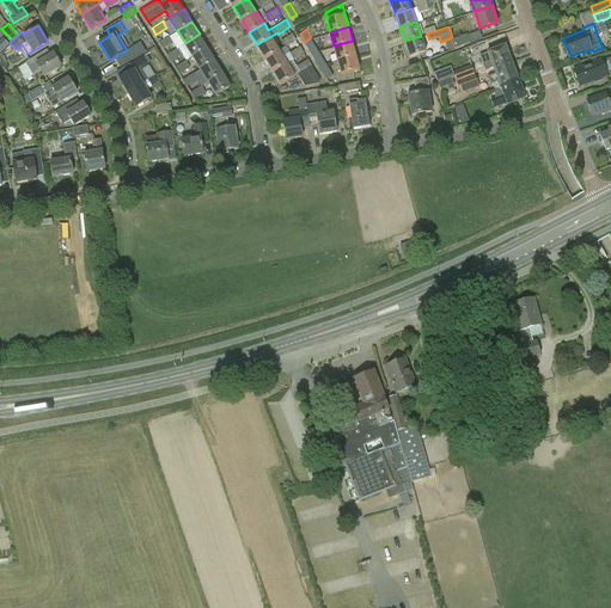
[(471,40),(468,31),(453,37),(456,45),(471,40)]
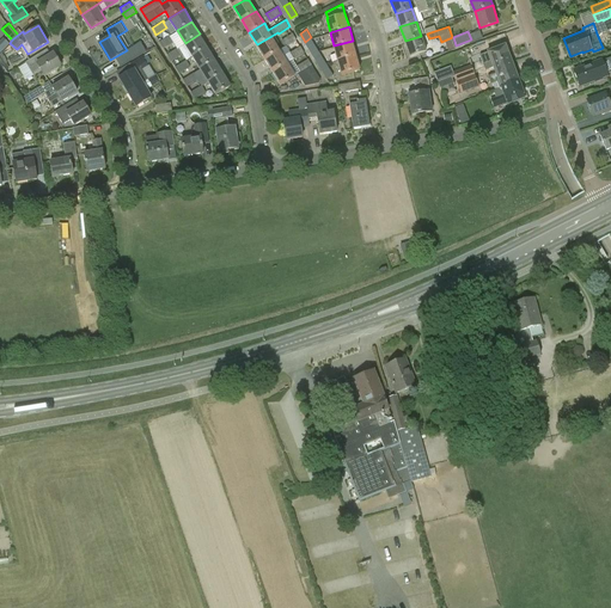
[(298,40),(293,32),(281,40),(286,47),(298,40)]
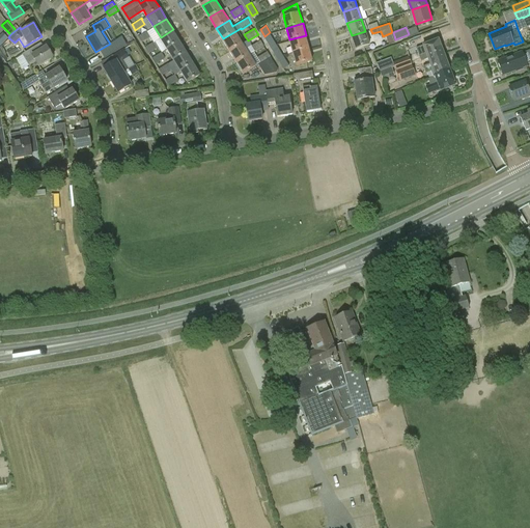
[(148,29),(147,29),(139,35),(142,40),(151,35),(148,29)]
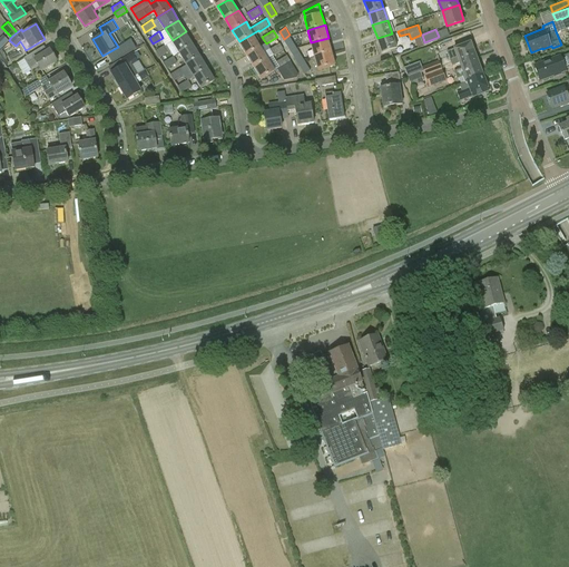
[(173,40),(179,51),(193,44),(186,31),(173,40)]
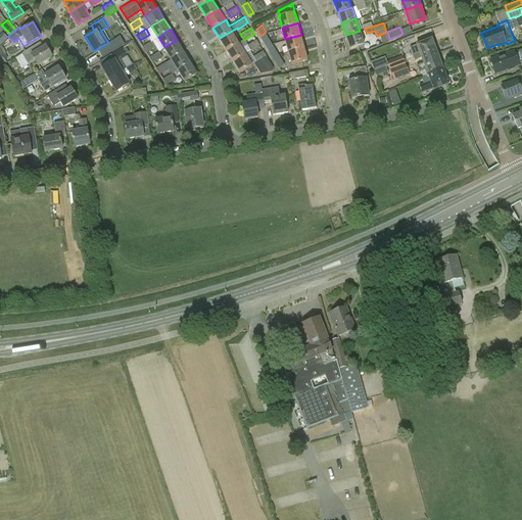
[(239,42),(232,31),(220,38),(227,49),(239,42)]
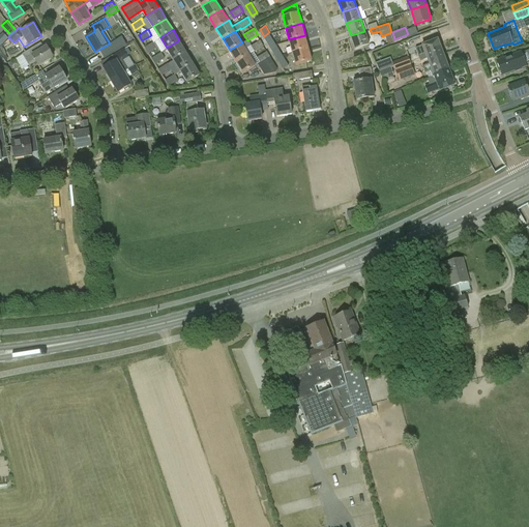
[(370,44),(364,31),(351,35),(355,48),(370,44)]
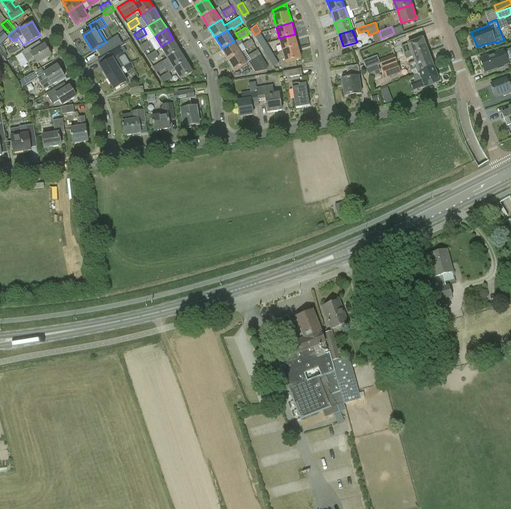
[(0,43),(9,35),(5,31),(0,35),(0,43)]
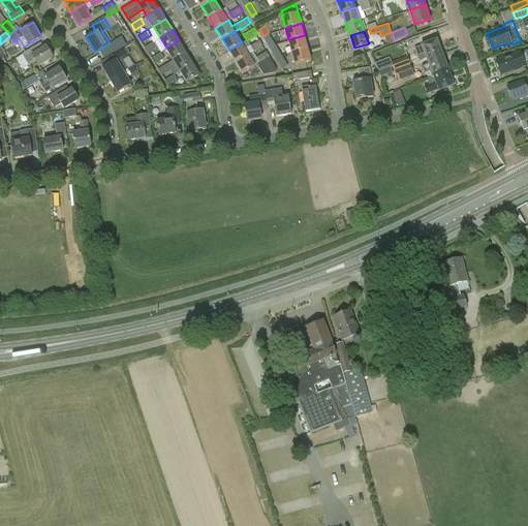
[(264,36),(270,47),(276,43),(269,32),(264,36)]
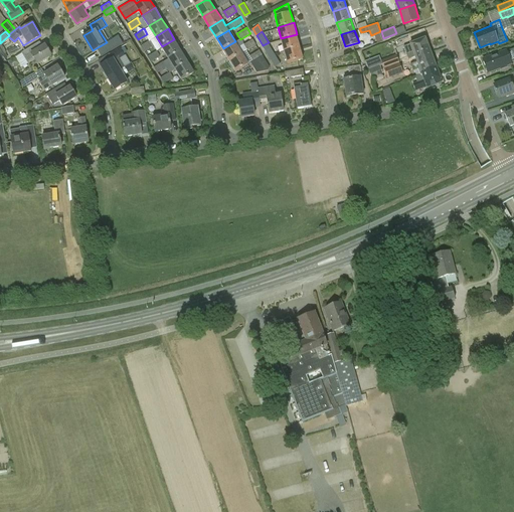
[(281,38),(284,50),(300,45),(297,34),(281,38)]
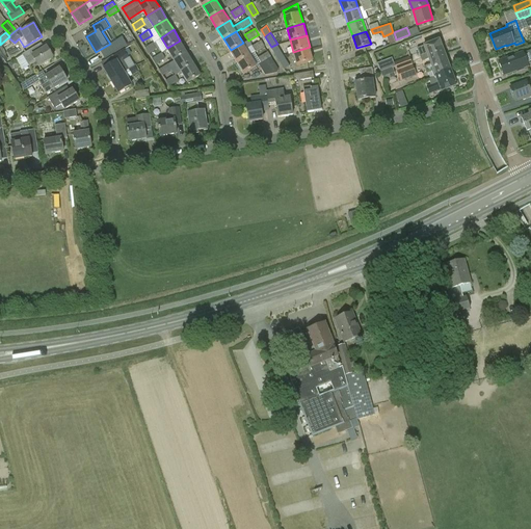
[(423,59),(429,57),(430,59),(446,53),(440,37),(424,44),(427,52),(421,54),(423,59)]
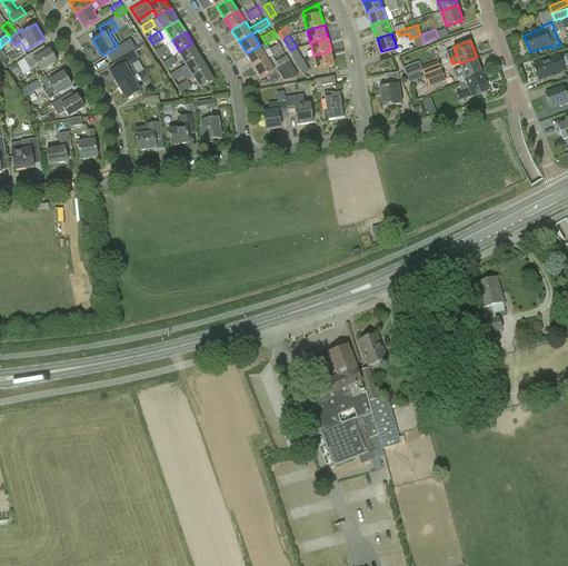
[(284,48),(280,41),(269,48),(272,55),(284,48)]
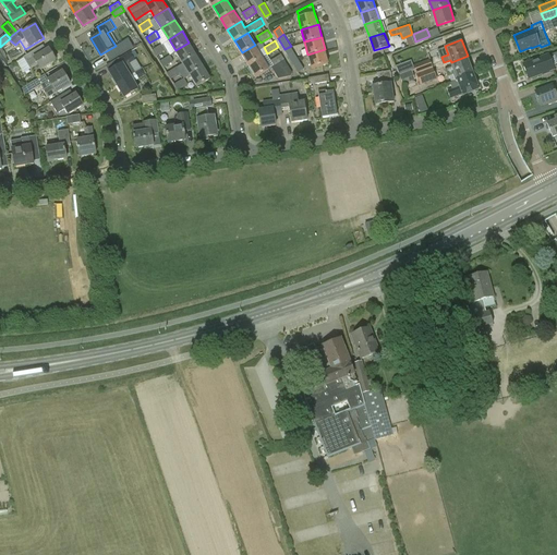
[(31,67),(38,62),(41,68),(57,59),(49,47),(47,48),(44,43),(24,55),(31,67)]
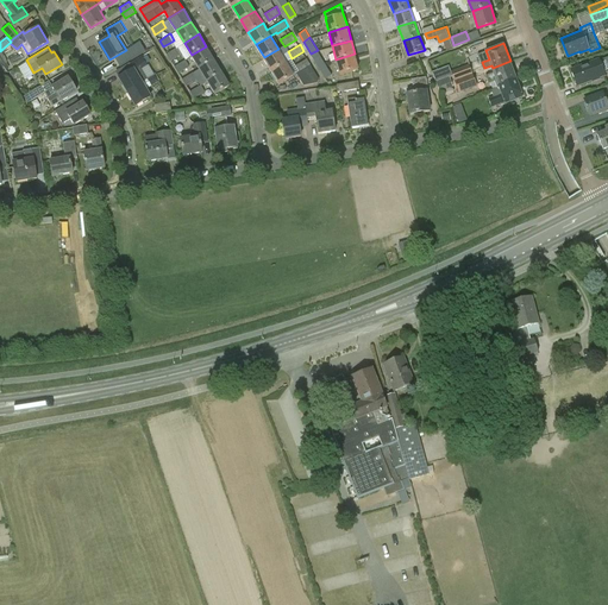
[(177,46),(167,52),(170,60),(181,52),(177,46)]
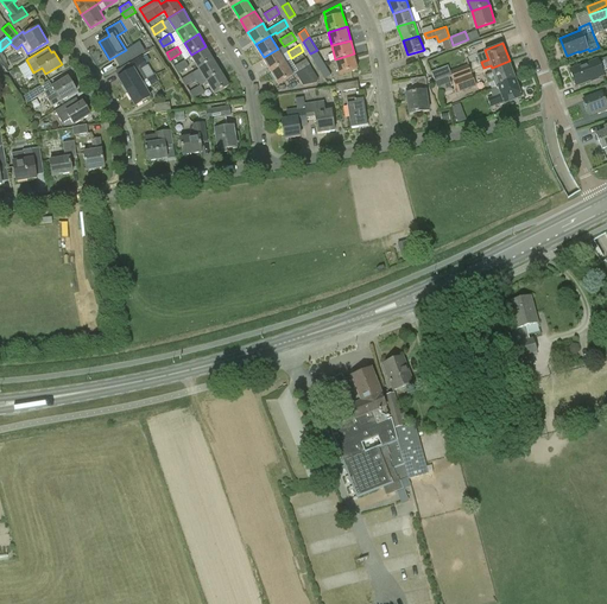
[(191,55),(200,68),(214,58),(206,46),(191,55)]
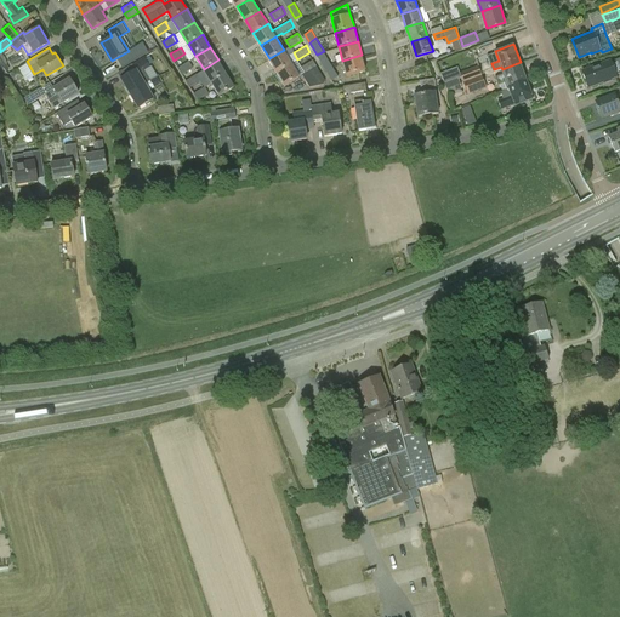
[(291,62),(284,50),(269,58),(277,72),(291,62)]
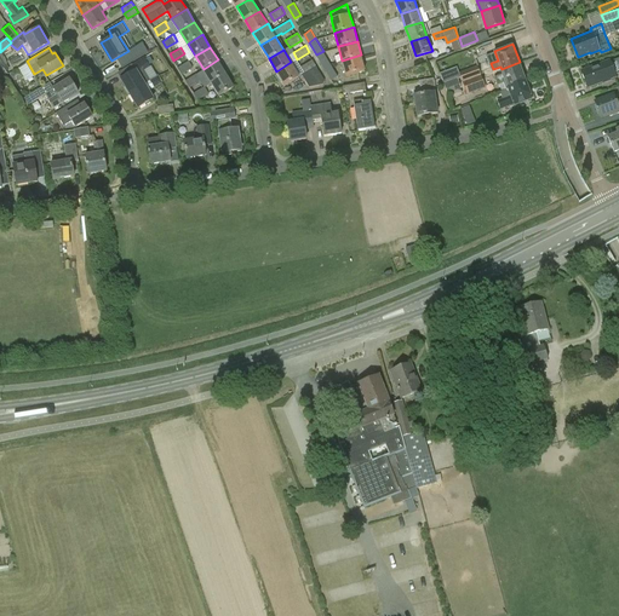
[(316,55),(325,68),(331,63),(324,51),(316,55)]
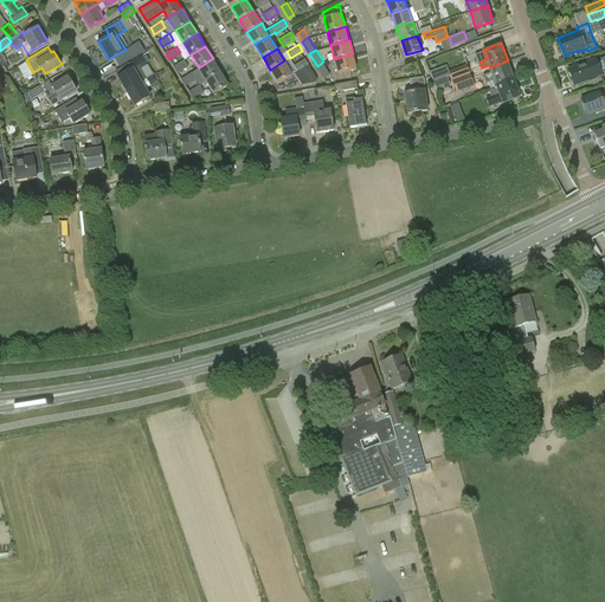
[(118,76),(127,89),(147,77),(141,66),(147,63),(142,53),(129,62),(133,68),(118,76)]
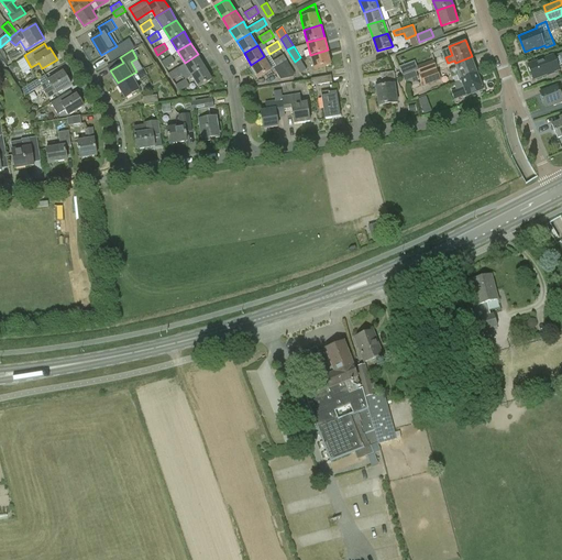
[(331,63),(328,50),(310,55),(315,67),(331,63)]
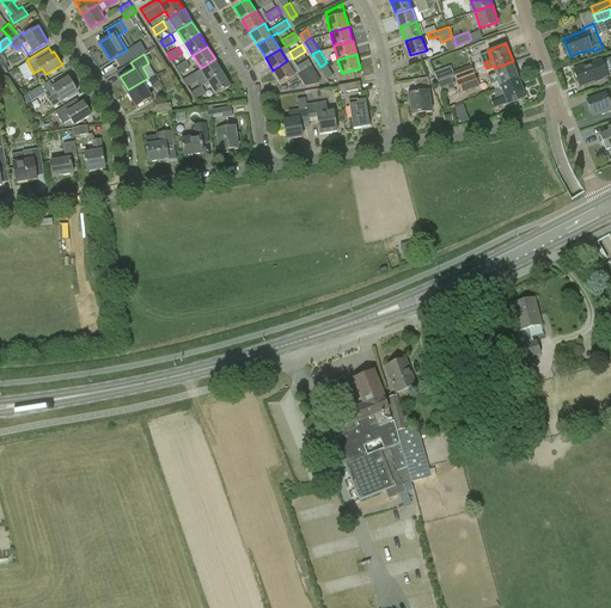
[(297,65),(301,71),(298,72),(306,84),(319,81),(322,78),(309,57),(297,65)]
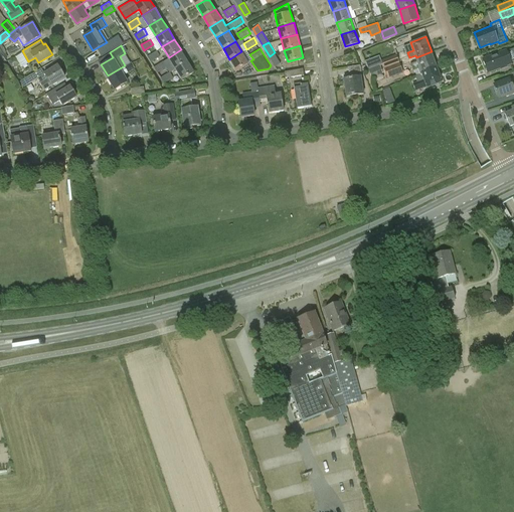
[(512,62),(507,48),(483,57),(488,71),(512,62)]
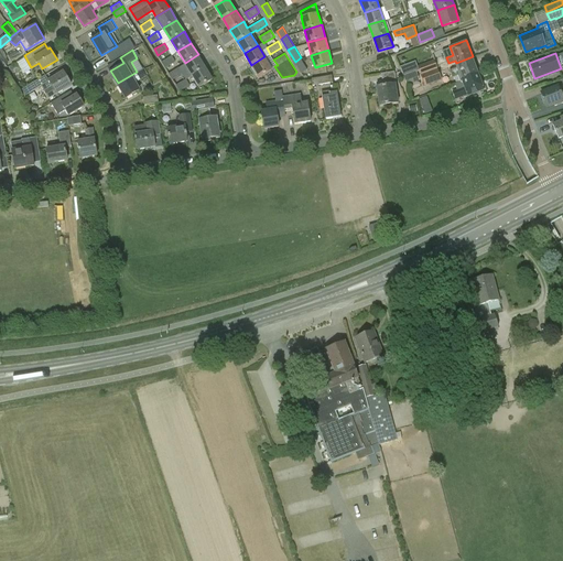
[(176,61),(172,54),(162,61),(165,66),(176,61)]
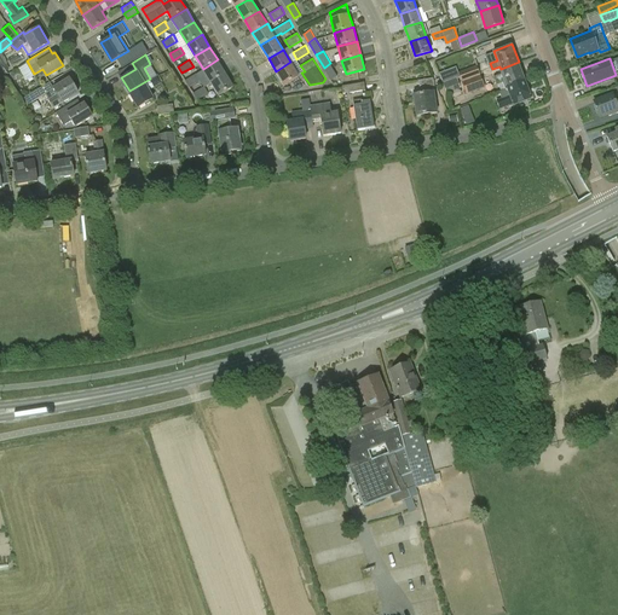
[(203,69),(211,81),(225,73),(218,59),(203,69)]
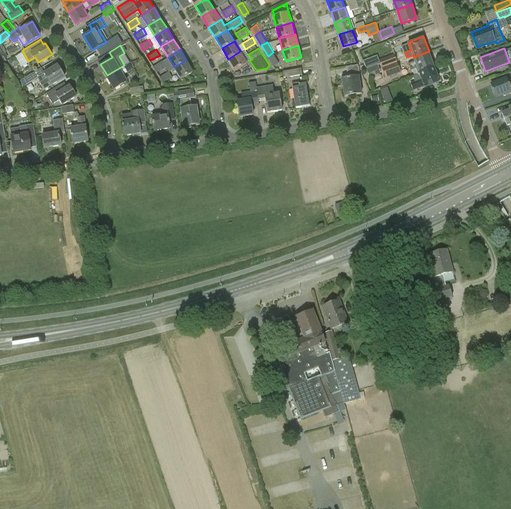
[(247,62),(240,51),(228,59),(235,70),(247,62)]
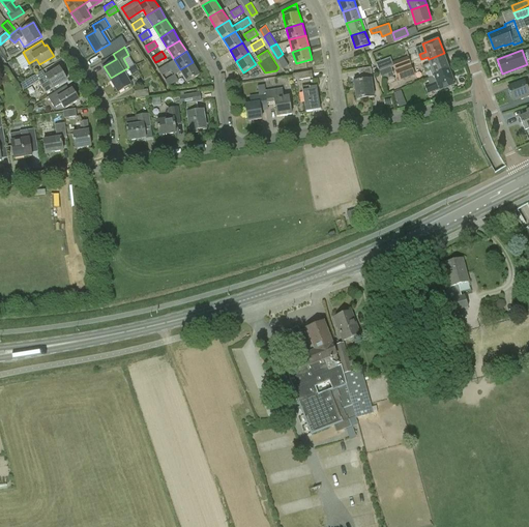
[(429,59),(430,62),(423,64),(425,70),(431,69),(433,75),(449,68),(444,53),(429,59)]
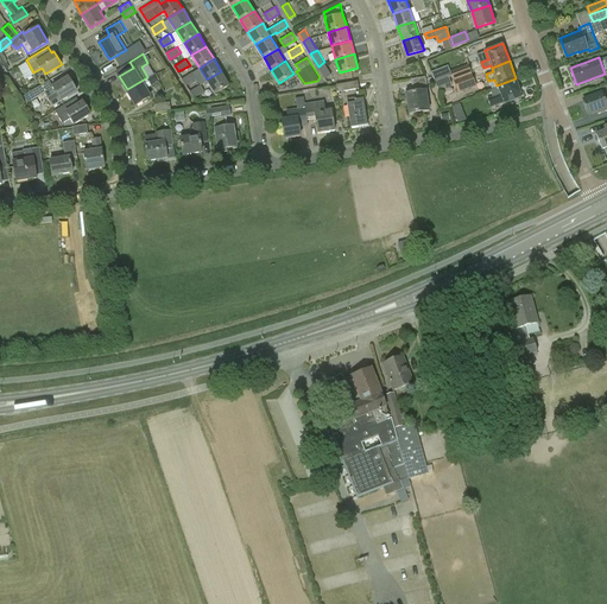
[(332,74),(324,62),(318,67),(326,77),(332,74)]
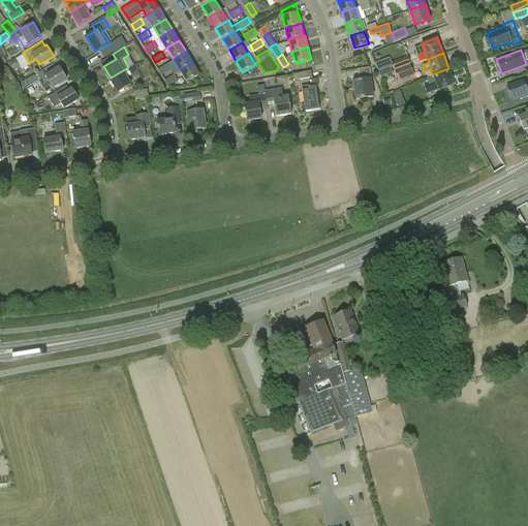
[(393,64),(395,68),(410,62),(407,55),(393,60),(394,64),(393,64)]
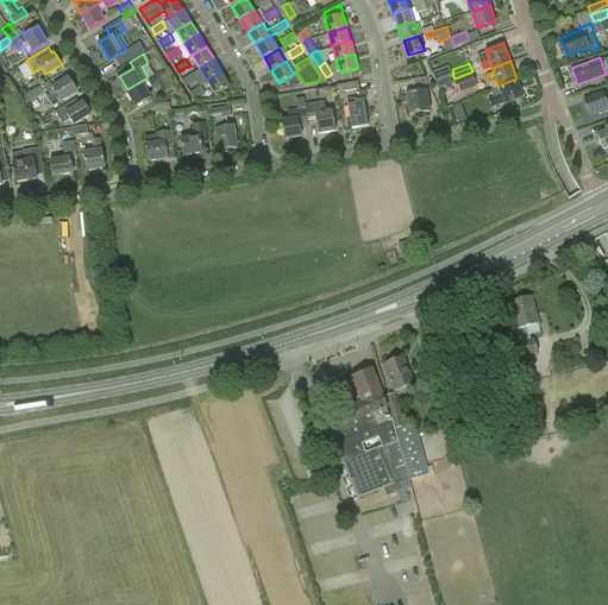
[(433,73),(437,80),(450,75),(452,74),(453,74),(452,69),(451,65),(433,73)]
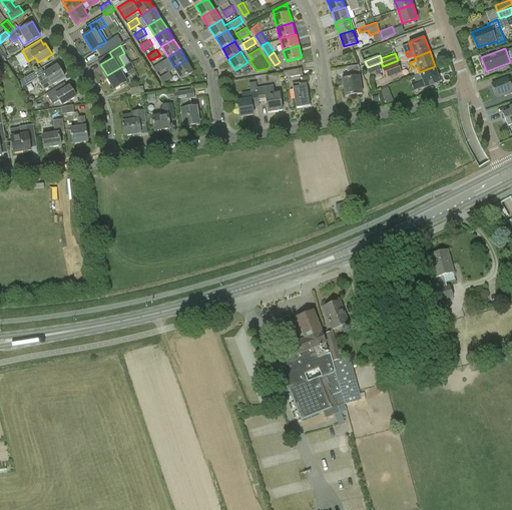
[(166,65),(163,59),(153,65),(157,71),(166,65)]
